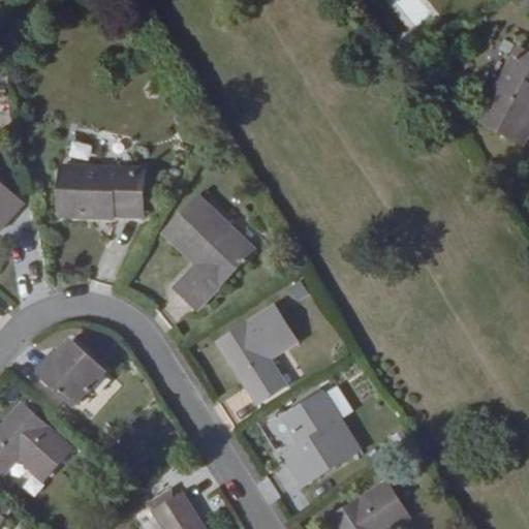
[(528,50),(520,44),(480,120),(522,143),(528,129),(528,50)]
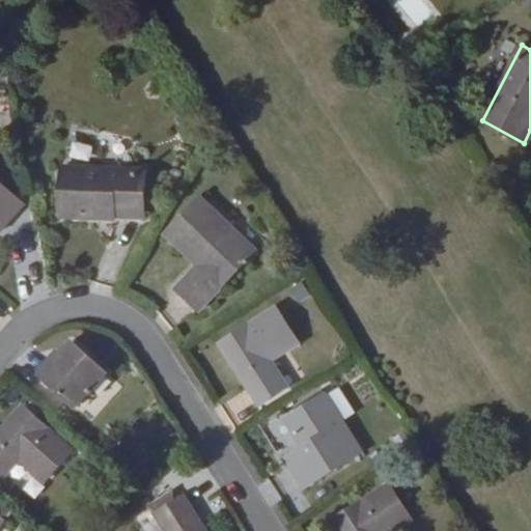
[(140,152),(55,157),(57,207),(142,204),(140,152)]
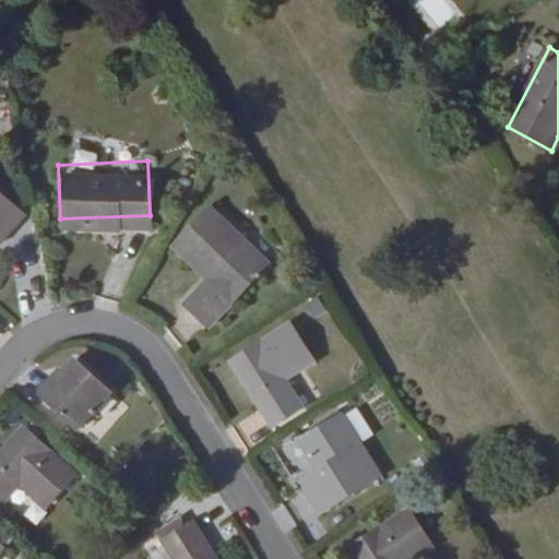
[(0,234),(23,207),(0,187),(0,234)]
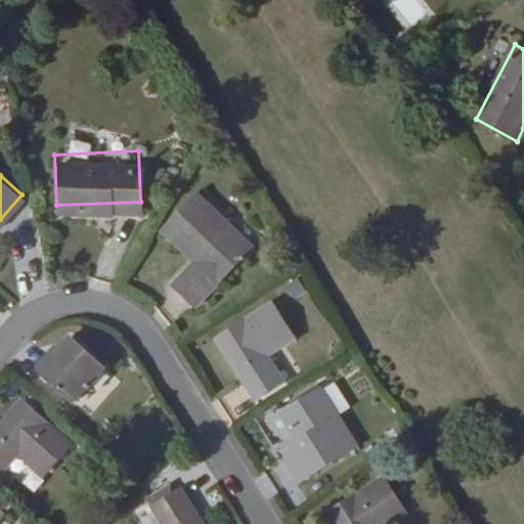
[(249,246),(191,193),(156,232),(188,263),(169,285),(192,307),(249,246)]
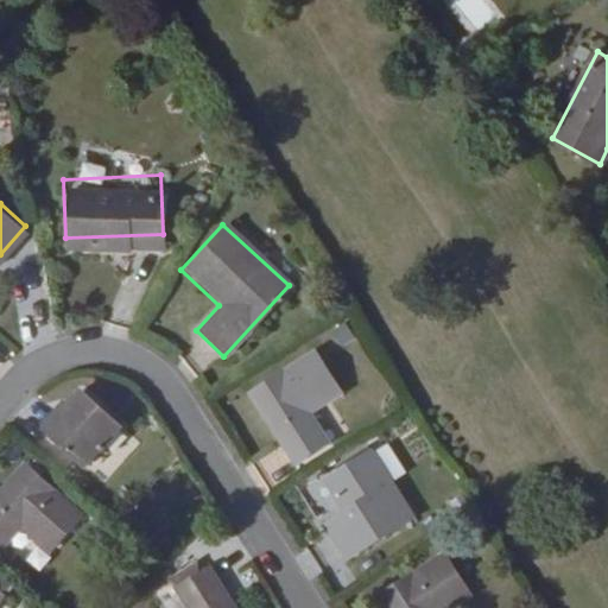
[(346,317),(336,323),(346,337),(356,331),(346,317)]
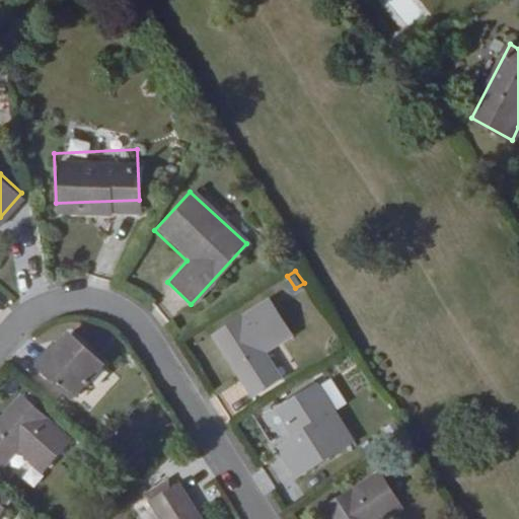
[(292,336),(270,299),(216,334),(245,379),(242,380),(251,395),(280,377),(265,353),(292,336)]
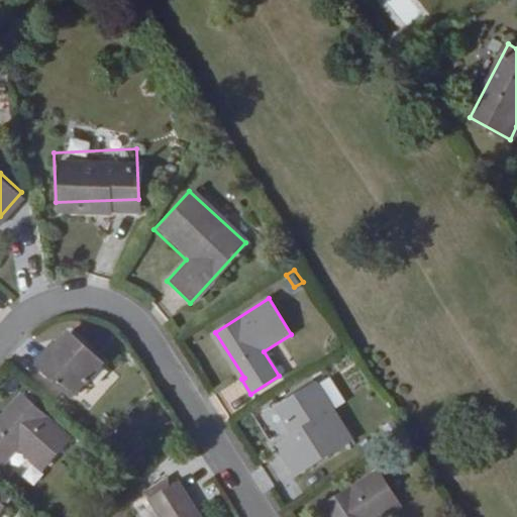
[(71,331),(40,367),(74,398),(106,364),(71,331)]
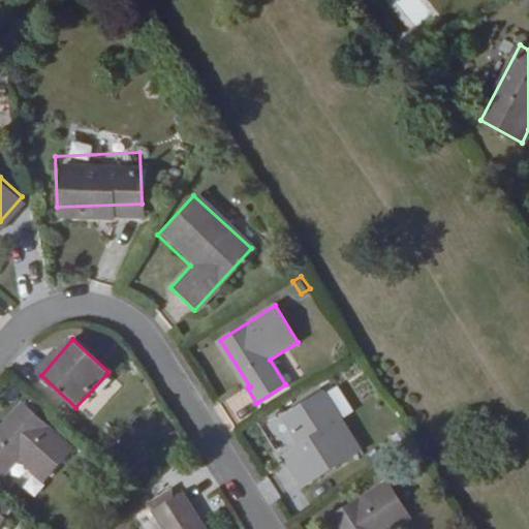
[(361,448),(322,389),(281,414),(300,442),(281,454),(303,487),(361,448)]
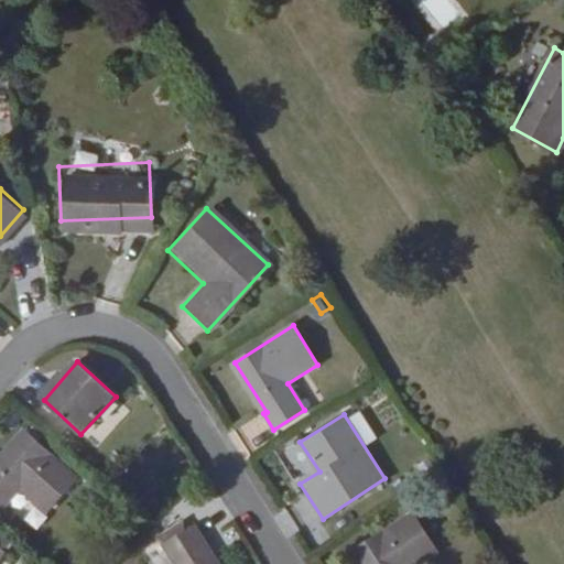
[(0,461),(0,513),(0,514),(23,489),(49,512),(79,479),(28,432),(0,461)]
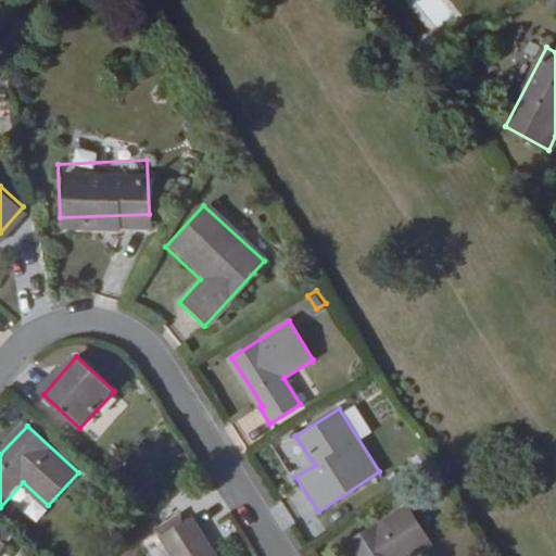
[(407,507),(351,544),(357,555),(415,555),(432,545),(407,507)]
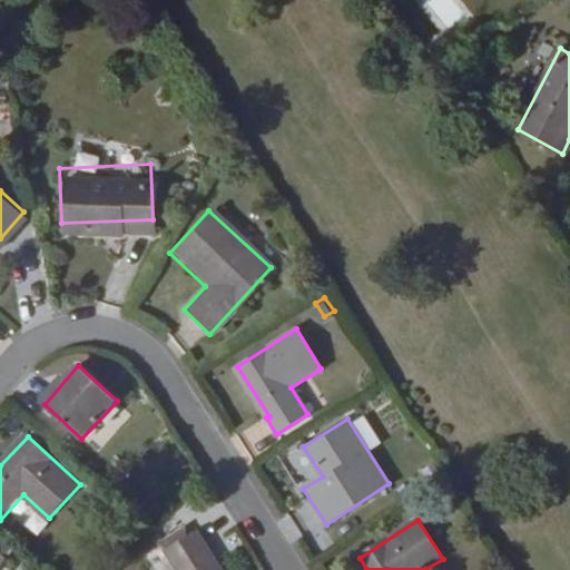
[(216,569),(206,554),(206,549),(197,533),(166,552),(176,569),(216,569)]
